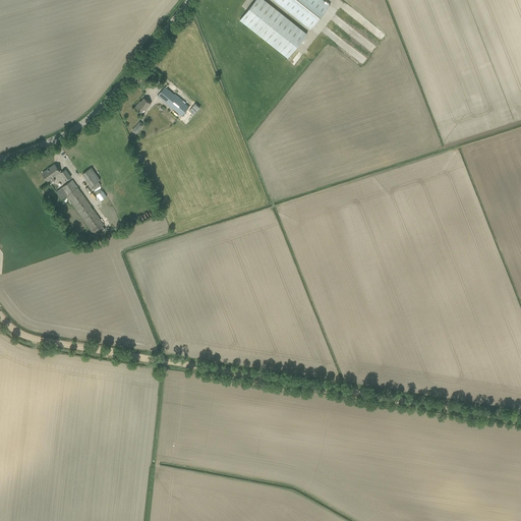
[(240,19),(244,22),(288,58),(307,34),(264,0),(254,0),(246,11),(240,19)]
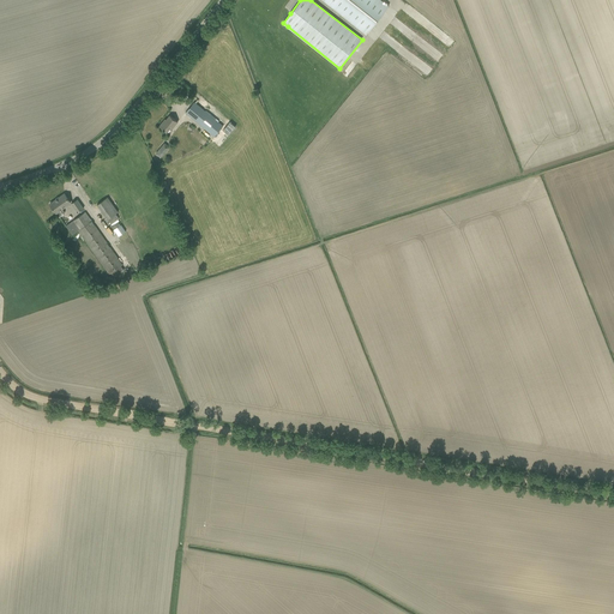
[(323,0),(366,34),(389,6),(380,0),(323,0)]
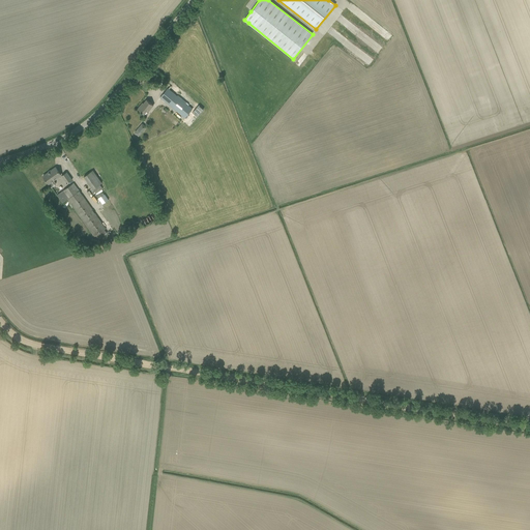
[(159,97),(184,118),(193,109),(168,88),(159,97)]
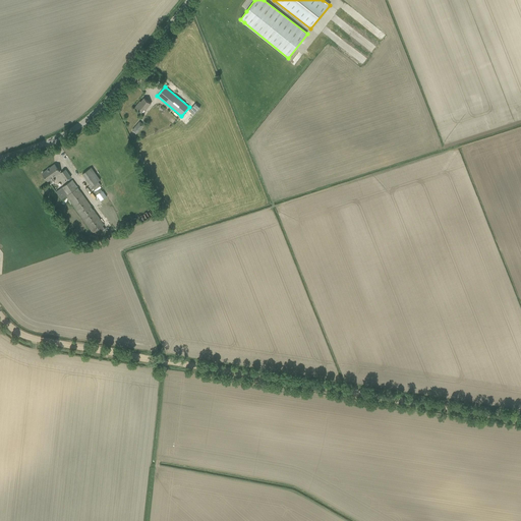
[(138,103),(135,107),(141,112),(147,106),(149,107),(151,104),(143,98),(139,103),(138,103)]
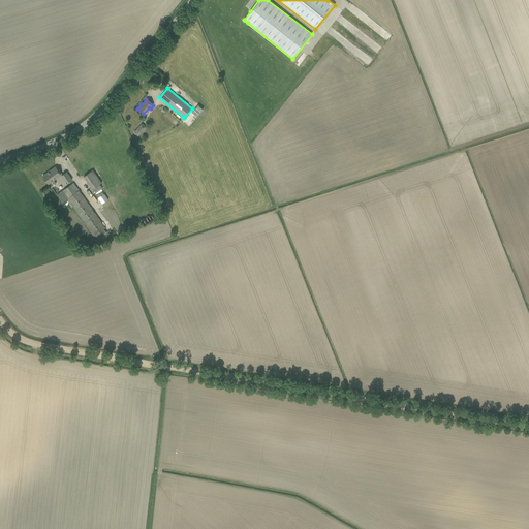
[(42,176),(49,183),(51,186),(54,185),(52,181),(61,175),(56,166),(42,176)]
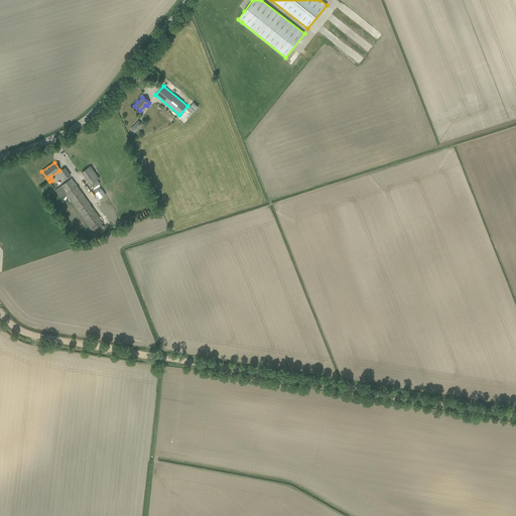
[(97,180),(99,178),(91,166),(82,172),(94,188),(100,183),(97,180)]
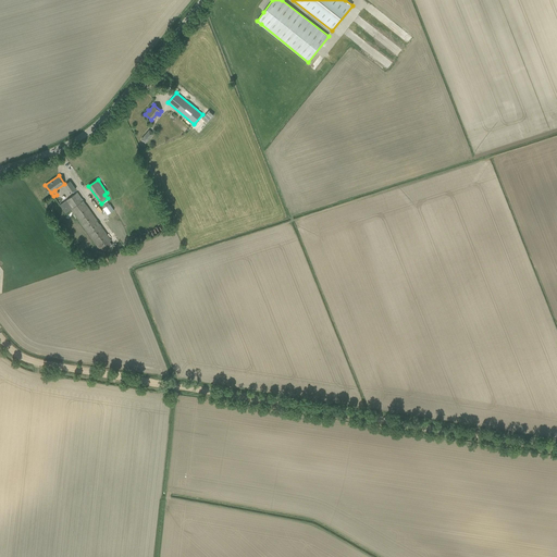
[(64,185),(70,193),(75,189),(70,181),(64,185)]
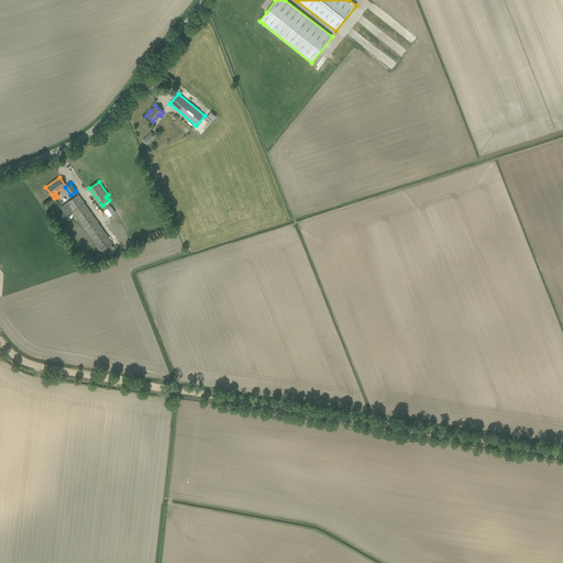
[(99,252),(101,251),(105,255),(114,249),(111,243),(112,243),(78,195),(61,207),(66,216),(72,211),(99,252)]
